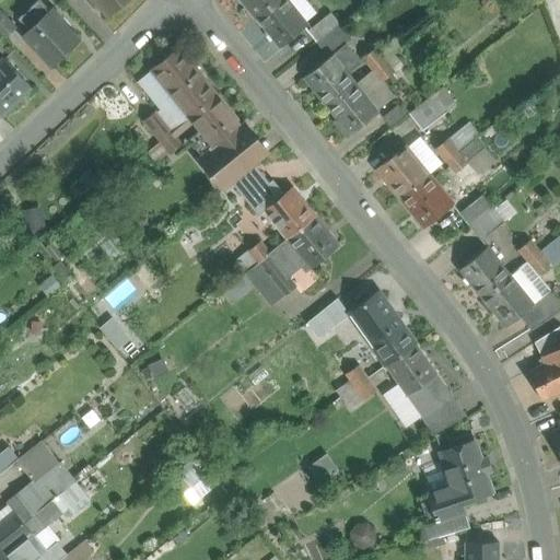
[(49,11),(39,0),(21,19),(31,30),(23,36),(51,66),(79,41),(61,22),(63,20),(53,8),(49,11)]
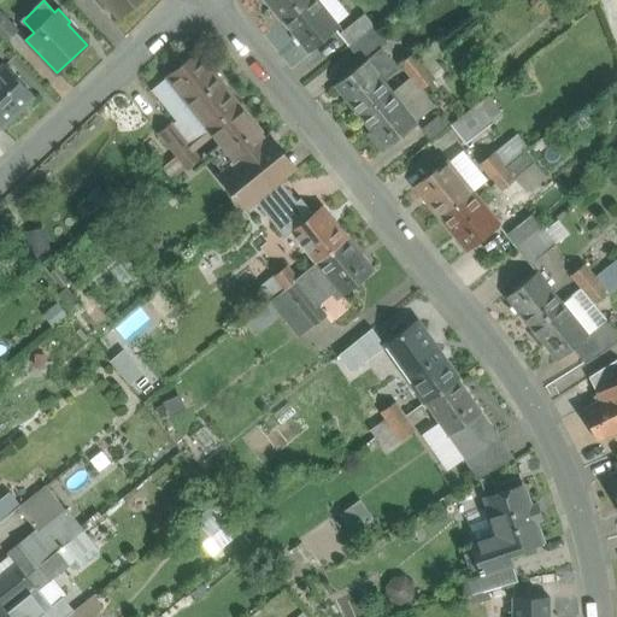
[(140,0),(104,0),(118,18),(140,0)]
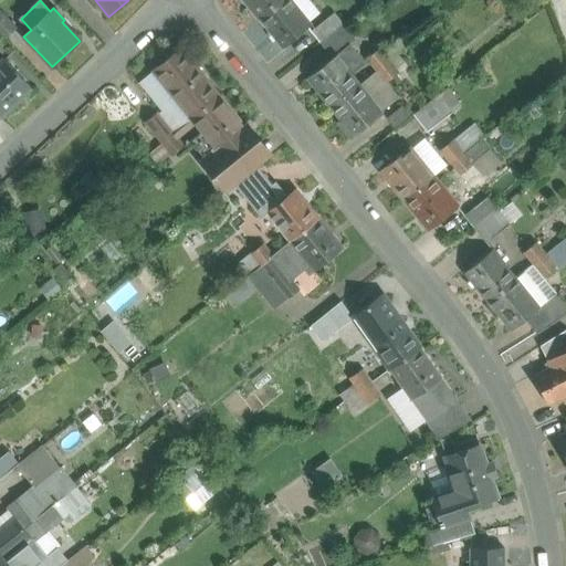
[(244,0),(260,19),(282,0),(244,0)]
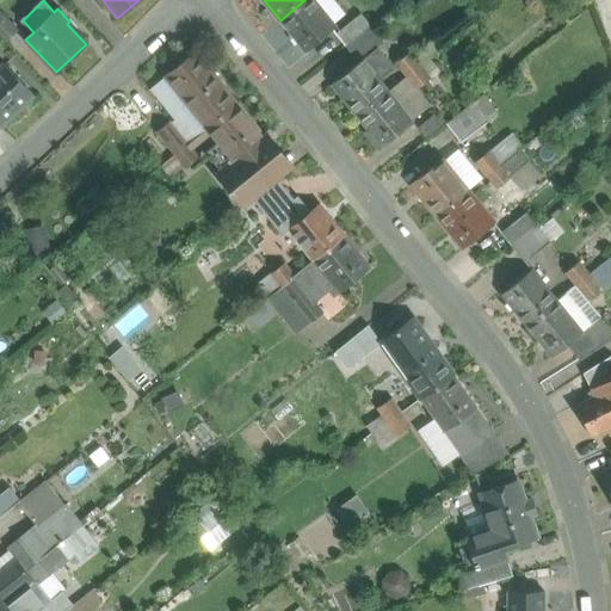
[(314,0),(304,0),(281,20),(306,53),(337,26),(314,0)]
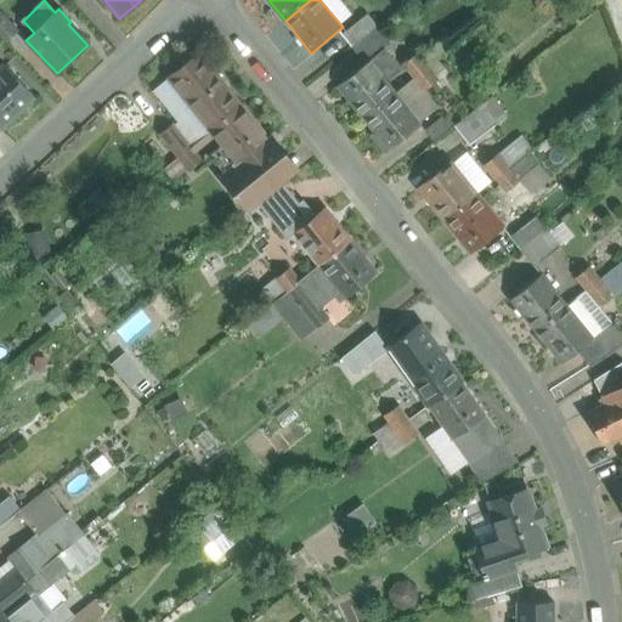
[(0,12),(0,11),(0,34),(6,41),(18,30),(0,12)]
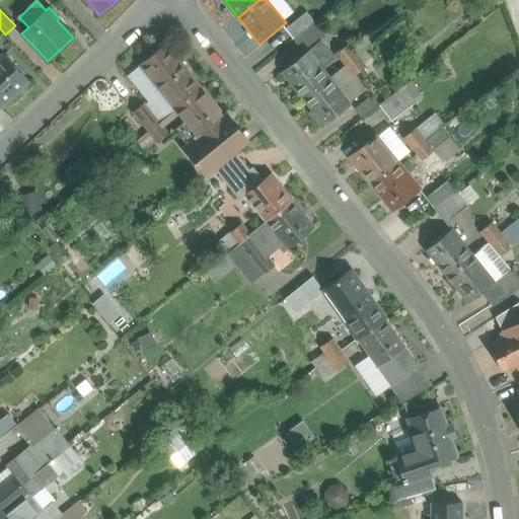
[(306,12),(286,28),(294,39),(314,22),(306,12)]
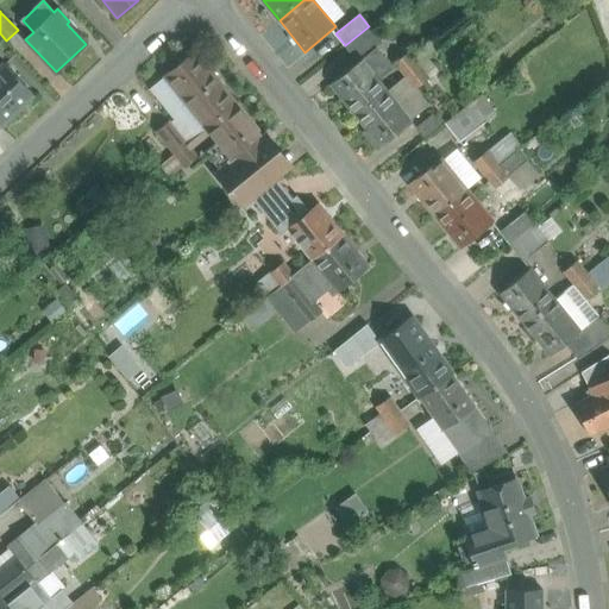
[(369,26),(345,45),(355,57),(378,38),(369,26)]
